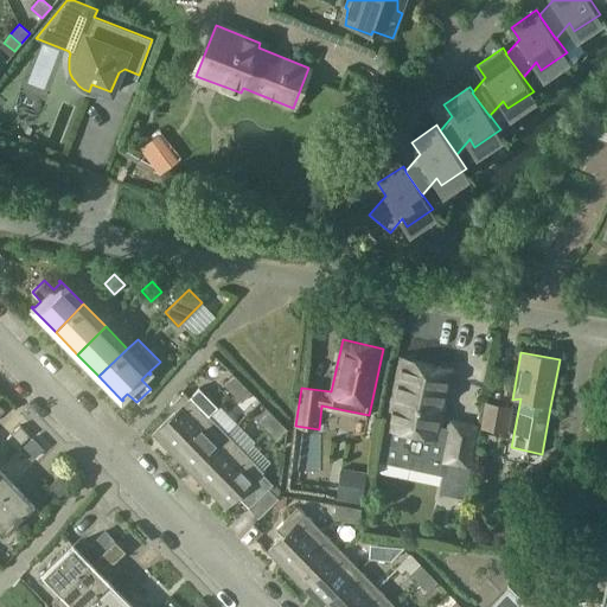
[(451,369),(402,358),(388,428),(381,461),(446,475),(449,462),(467,466),(477,426),(451,420),(449,429),(439,427),(451,369)]
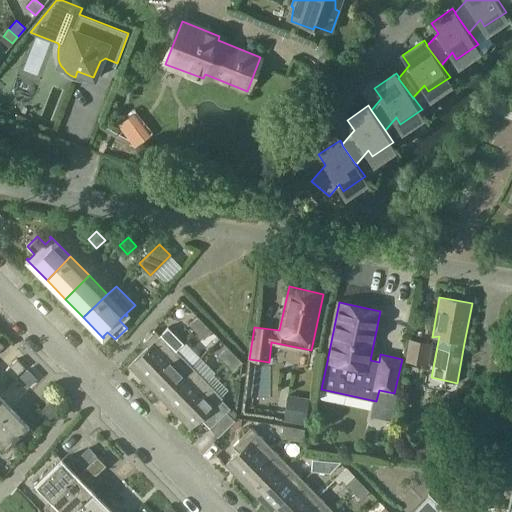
[(204,323),(197,316),(189,324),(196,331),(204,323)]
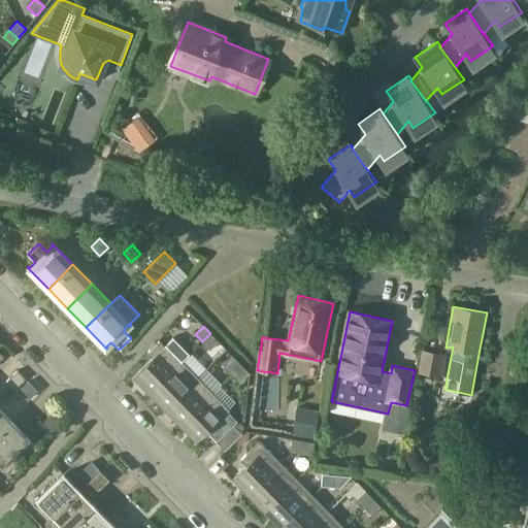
[(219,341),(210,333),(202,341),(209,350),(219,341)]
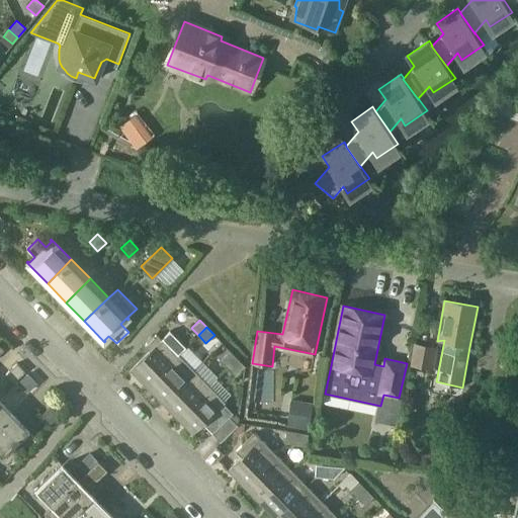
[(132,369),(147,384),(178,354),(185,346),(171,331),(163,339),(161,340),(156,335),(145,346),(150,351),(132,369)]
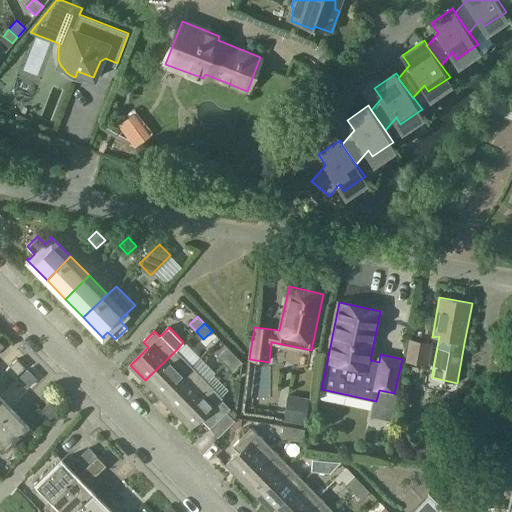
[(427,365),(430,344),(409,340),(405,360),(427,365)]
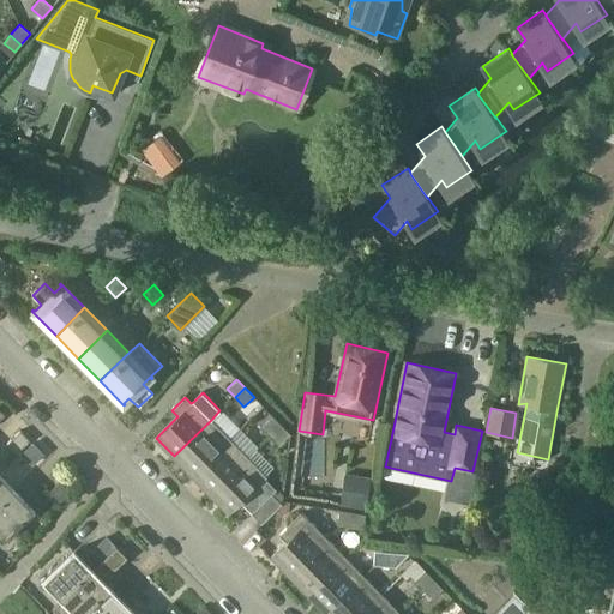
[(271,435),(282,426),(272,416),(263,426),(271,435)]
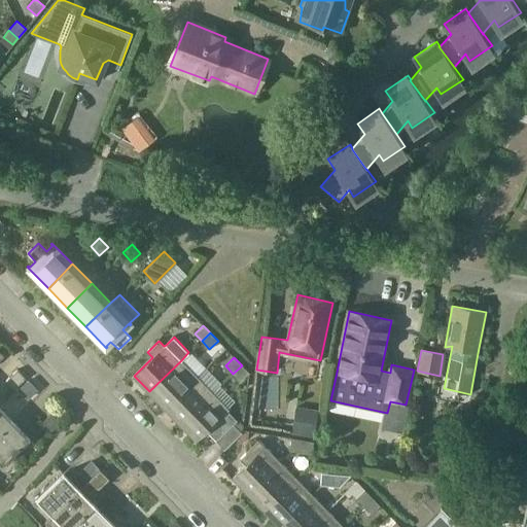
[(197,377),(181,360),(149,391),(165,408),(197,377)]
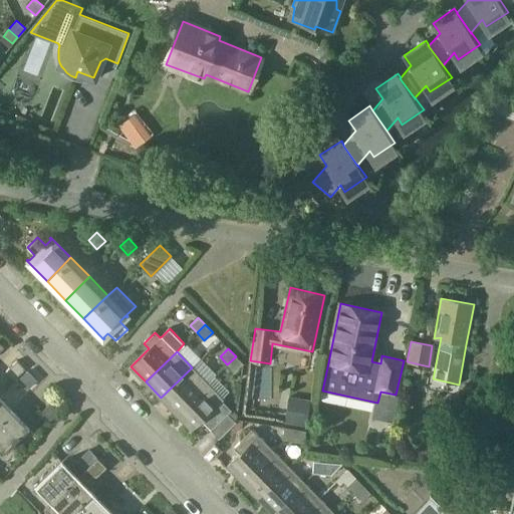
[(236,356),(227,364),(235,371),(243,363),(236,356)]
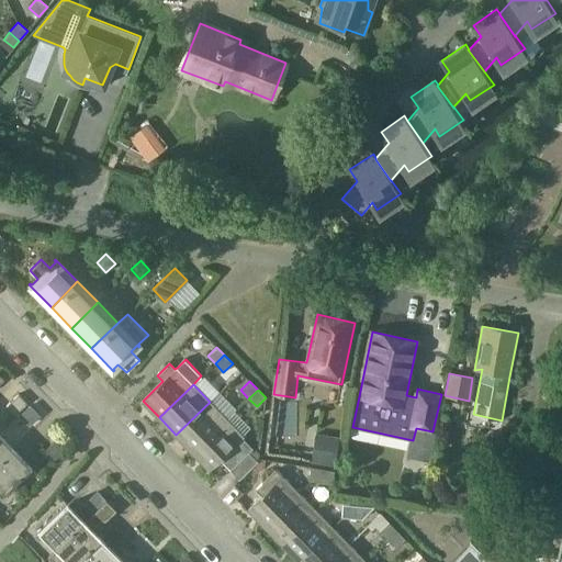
[(14,416),(27,403),(18,394),(6,406),(14,416)]
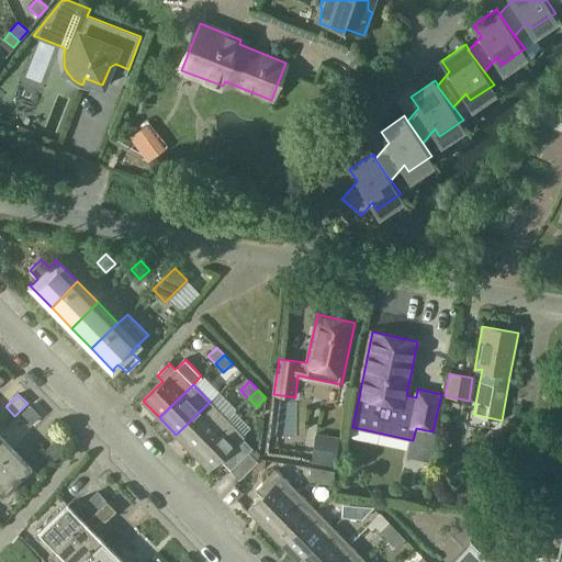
[(227,419),(210,402),(176,435),(193,452),(227,419)]
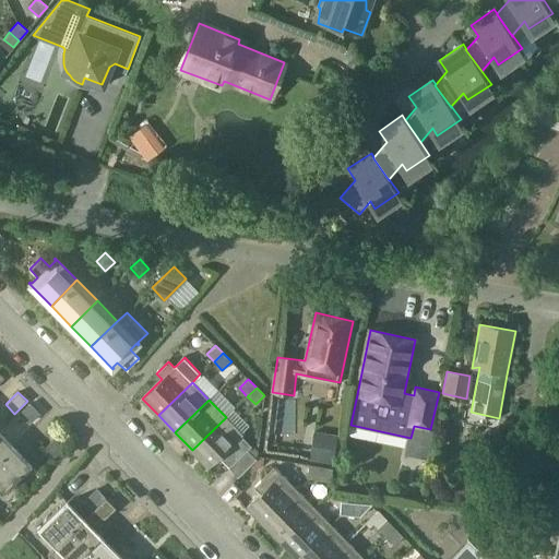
[(30,403),(19,413),(28,424),(39,413),(30,403)]
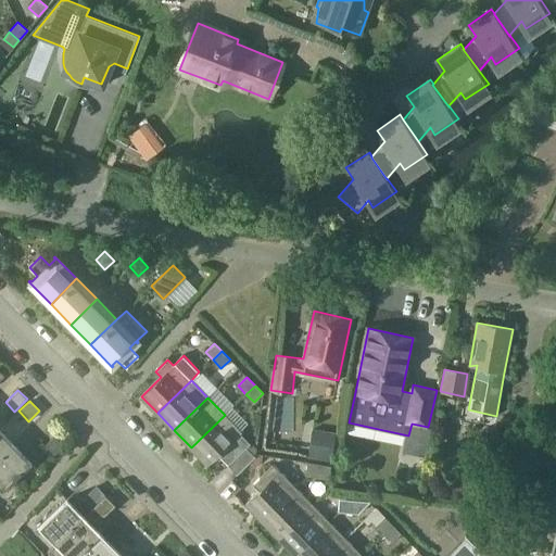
[(241,432),(225,415),(191,447),(207,465),(218,455),(228,465),(245,447),(247,447),(251,443),(240,433),(241,432)]
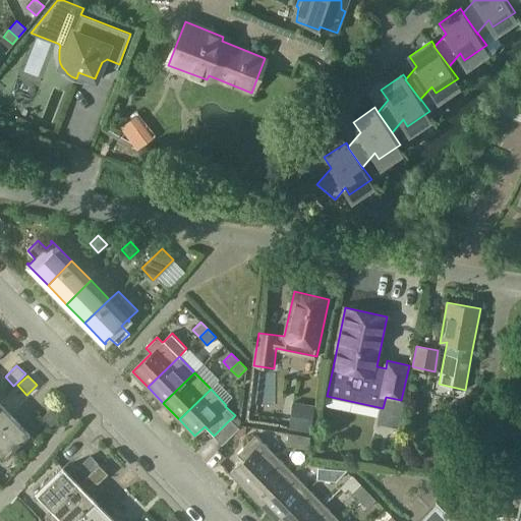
[(309,431),(313,405),(293,402),(288,428),(309,431)]
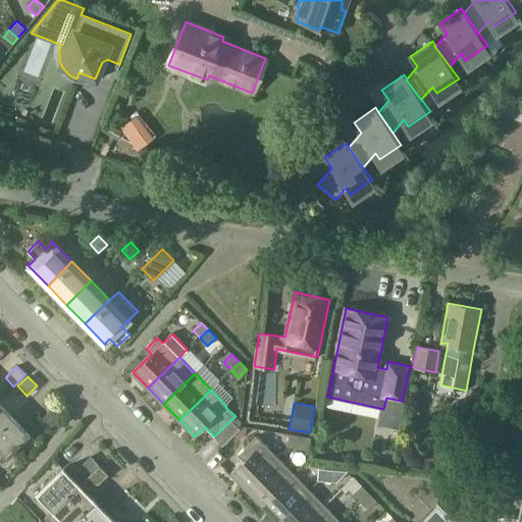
[(0,430),(13,418),(0,404),(0,430)]
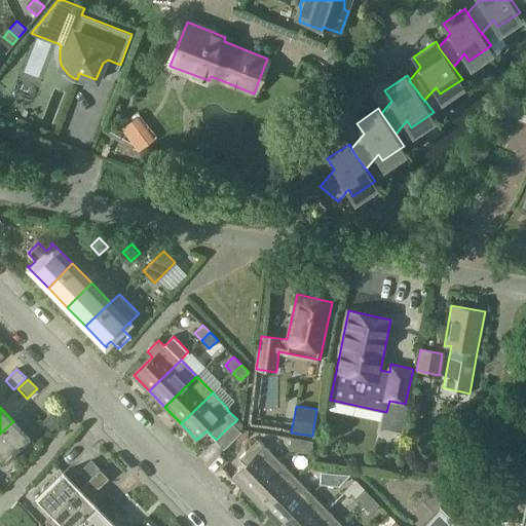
[(54,408),(42,421),(51,429),(64,416),(54,408)]
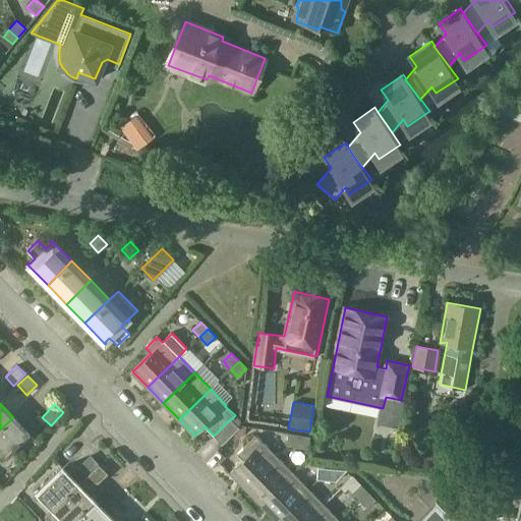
[(30,433),(13,417),(0,429),(0,456),(2,459),(30,433)]
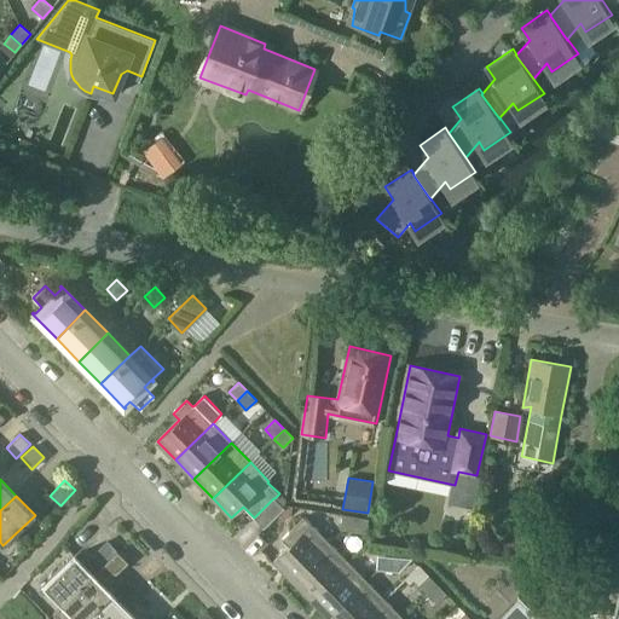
[(275,498),(273,498),(254,518),(264,527),(283,508),(275,498)]
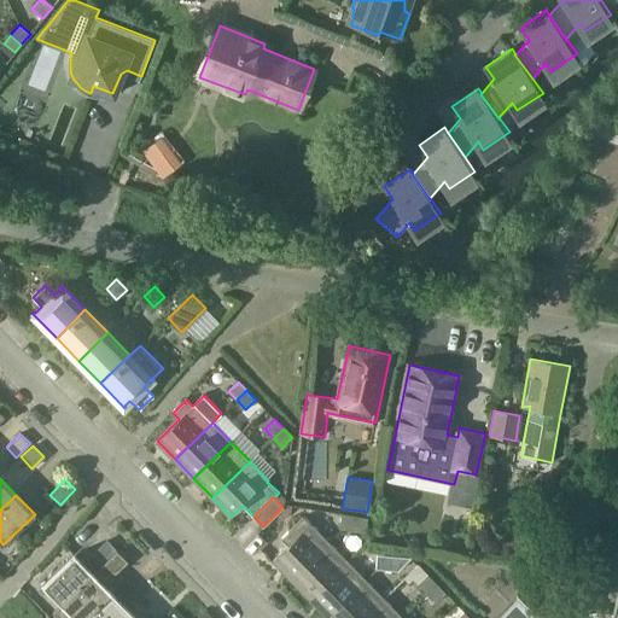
[(339,528),(353,530),(355,516),(342,513),(339,528)]
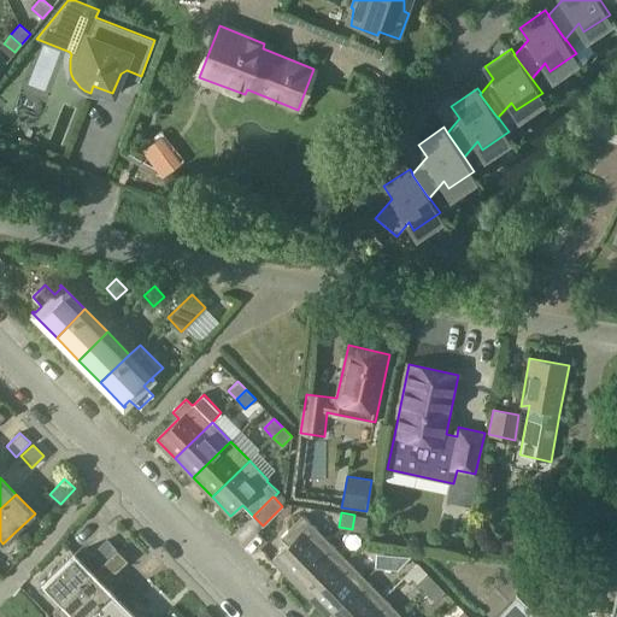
[(354,515),(352,529),(365,532),(368,517),(354,515)]
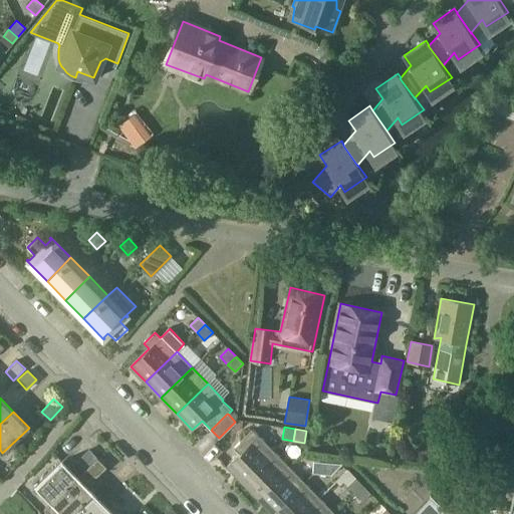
[(227,466),(242,482),(274,451),(259,435),(257,437),(252,432),(235,448),(240,453),(227,466)]
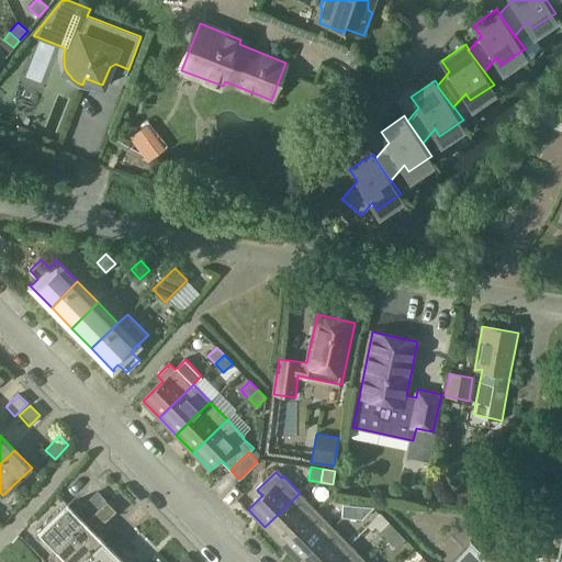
[(93,510),(104,499),(98,493),(87,503),(93,510)]
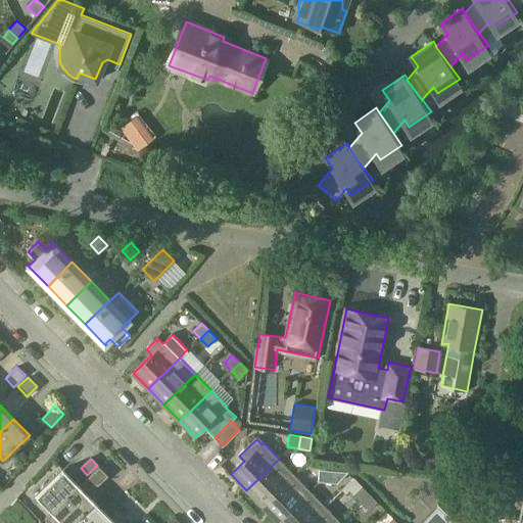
[(295,475),(279,459),(246,490),(263,507),(295,475)]
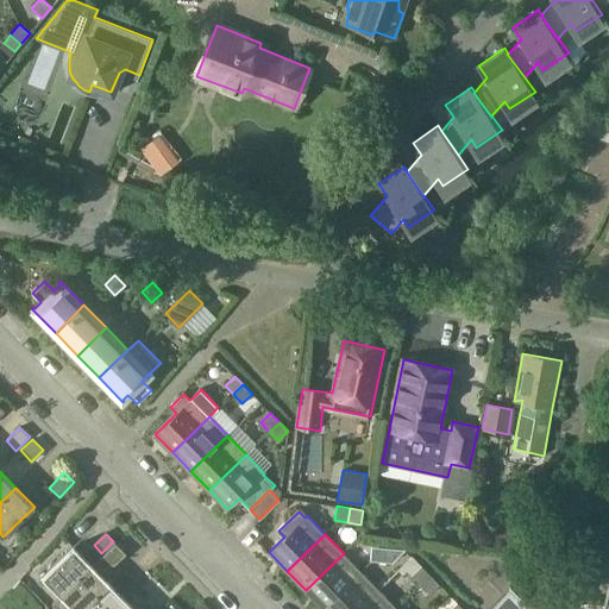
[(117,544),(92,566),(61,596),(52,604),(57,608),(83,608),(110,584),(101,575),(108,567),(110,569),(113,564),(114,565),(126,554),(117,544)]
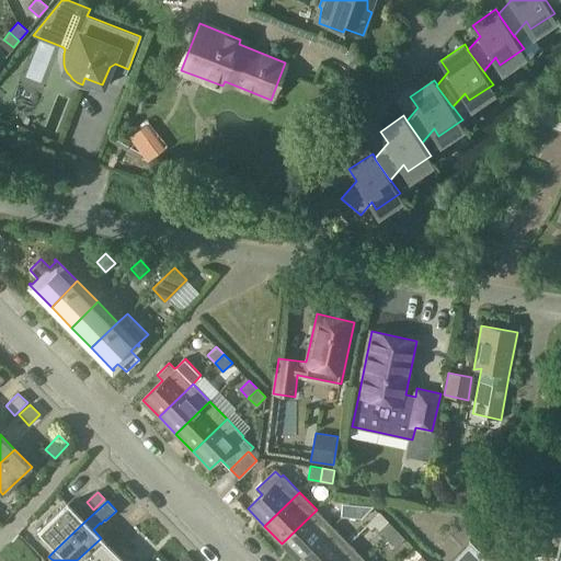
[(354,504),(342,503),(341,516),(352,517),(354,504)]
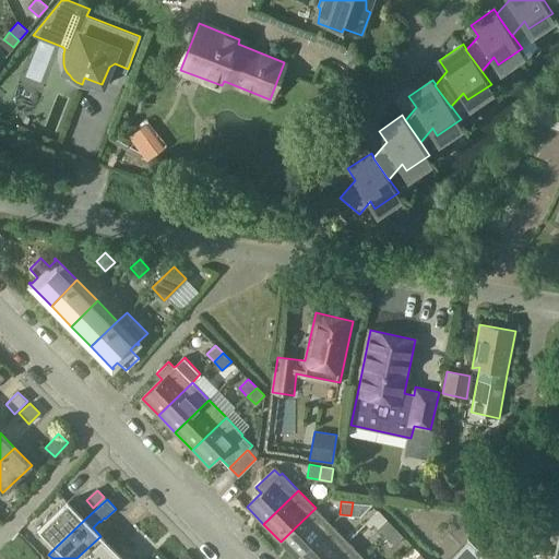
[(39,530),(56,547),(84,520),(68,502),(39,530)]
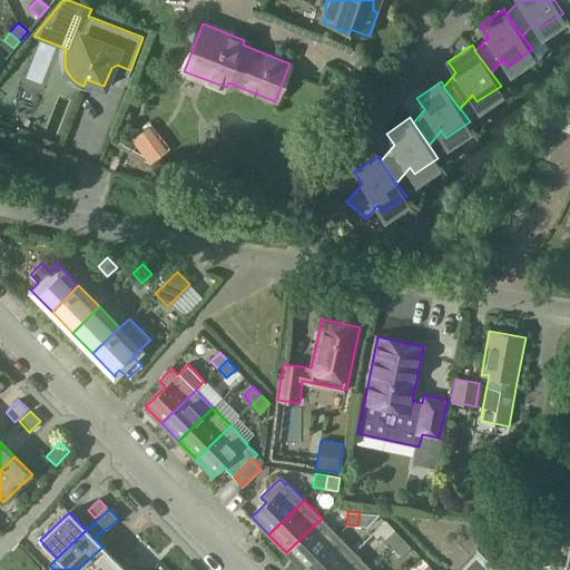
[(379,514),(360,512),(357,526),(367,527),(379,514)]
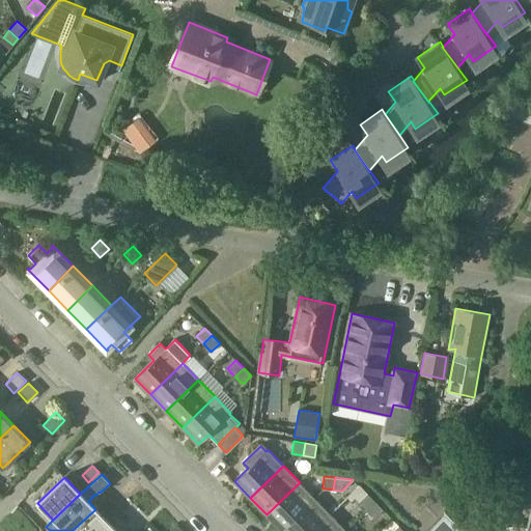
[(267,514),(281,529),(314,498),(300,482),(267,514)]
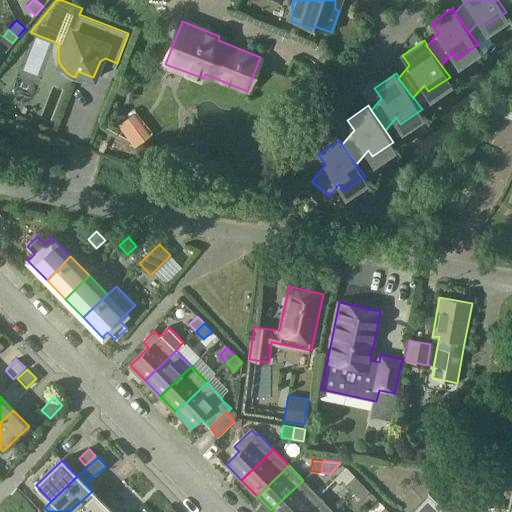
[(362,483),(354,476),(346,484),(353,491),(362,483)]
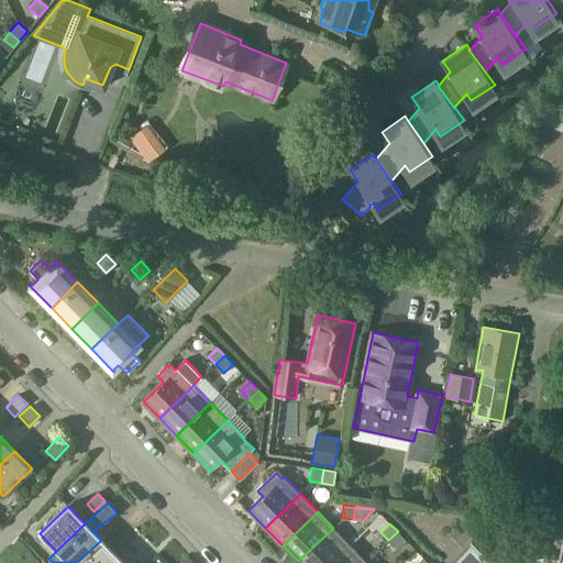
[(298,561),(299,562),(331,562),(350,544),(333,528),(298,561)]
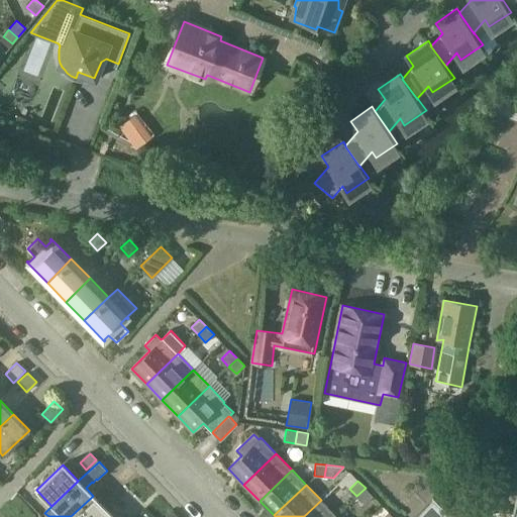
[(373,496),(366,488),(356,496),(365,504),(373,496)]
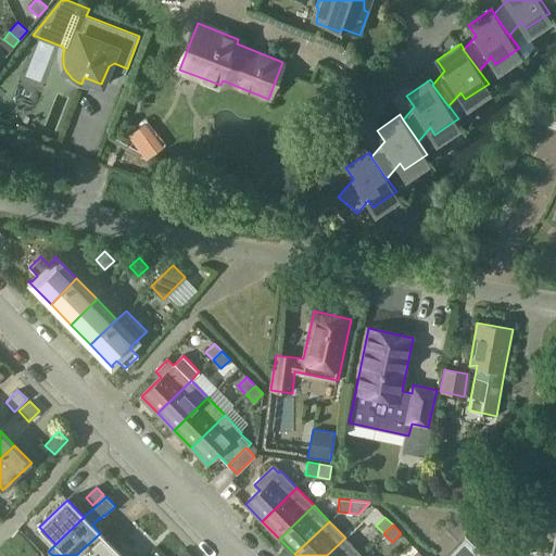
[(76,555),(110,555),(116,551),(100,533),(76,555)]
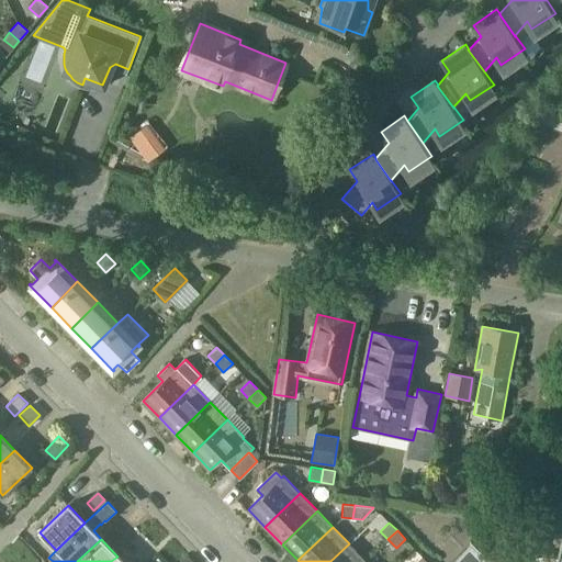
[(561,561),(561,540),(557,558),(548,555),(538,555),(530,558),(526,559),(527,561),(525,561),(519,561),(518,561),(499,561),(496,559),(493,561),(491,561),(472,542),(451,561),(561,561)]
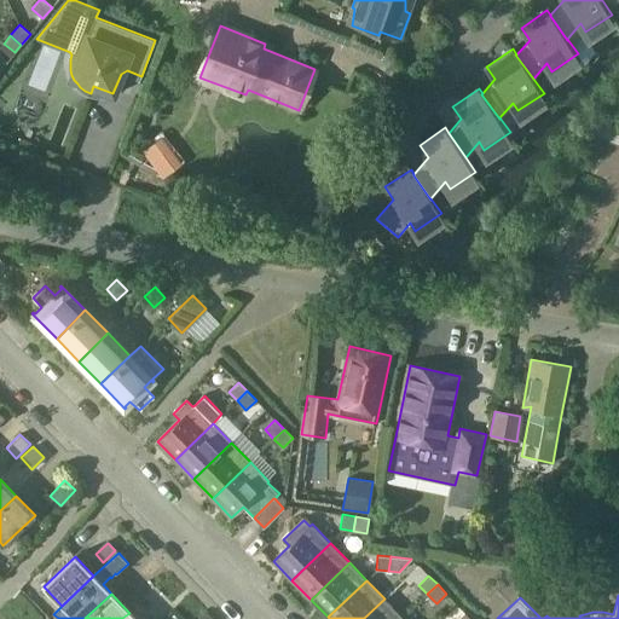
[(364,618),(400,618),(403,618),(385,599),(364,618)]
